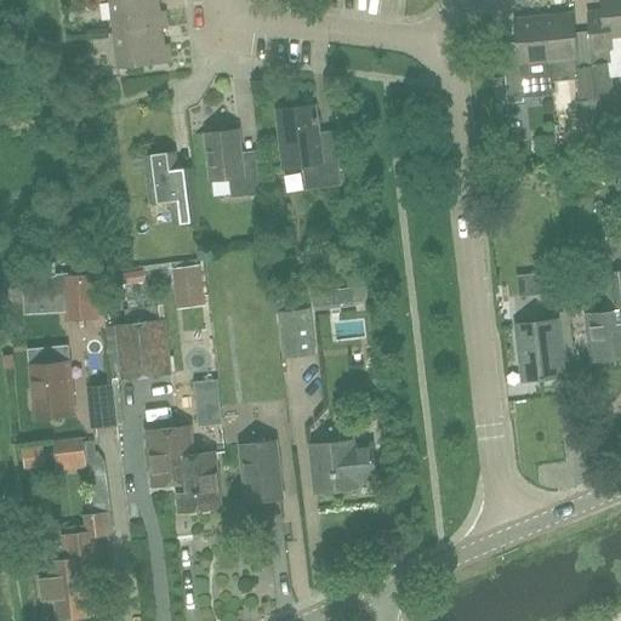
[(158,0),(113,0),(110,0),(115,34),(169,27),(166,12),(160,12),(158,0)]
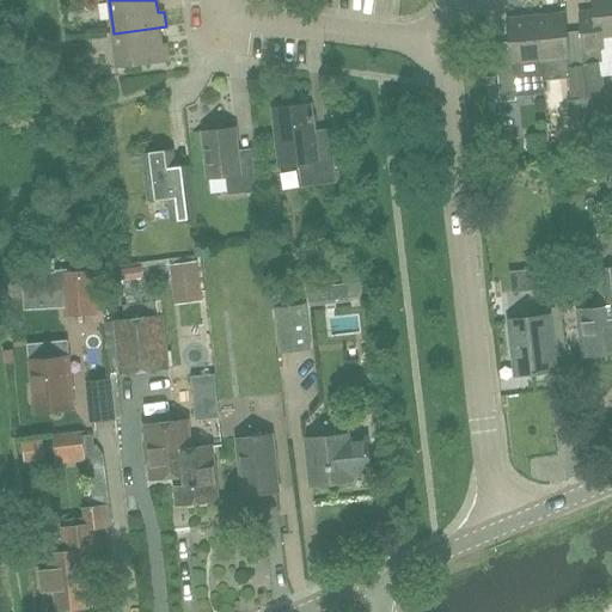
[(611,0),(592,0),(597,40),(600,40),(601,53),(611,51),(611,0)]
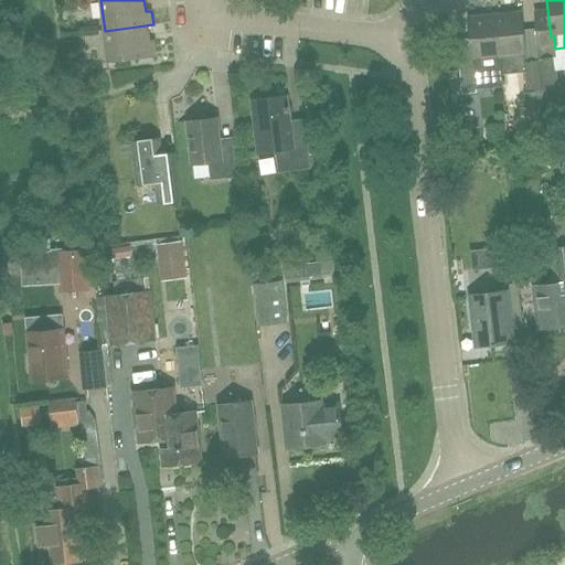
[(500,57),(526,55),(522,12),(496,16),(500,57)]
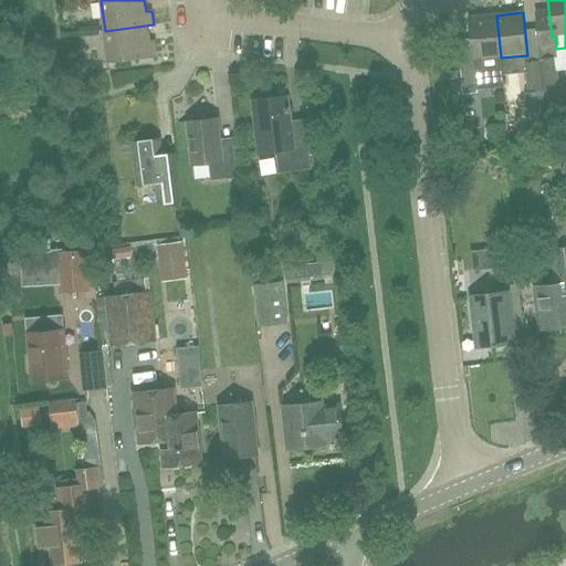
[(470,18),(472,48),(459,49),(463,95),(478,93),(475,71),(502,67),(501,58),(496,16),(470,18)]
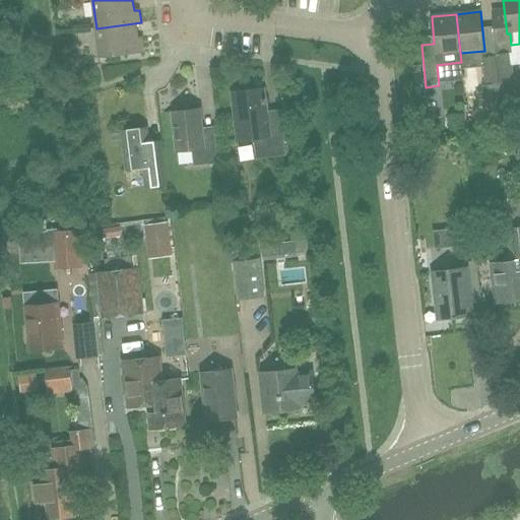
[(141,22),(96,28),(100,57),(144,52),(142,39),(138,39),(136,23),(141,23),(141,22)]
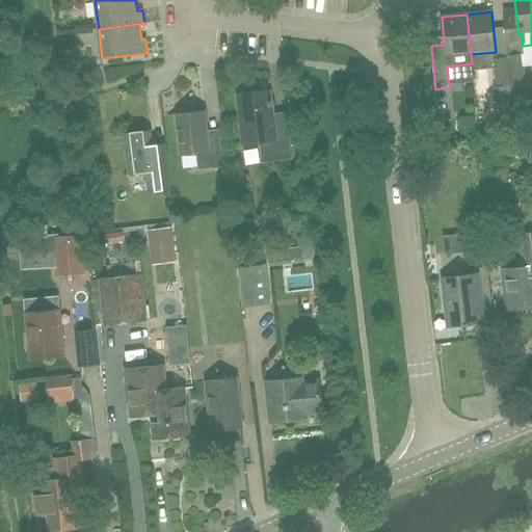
[(508,48),(509,57),(512,85),(515,116),(529,111),(526,84),(523,47),(508,48)]
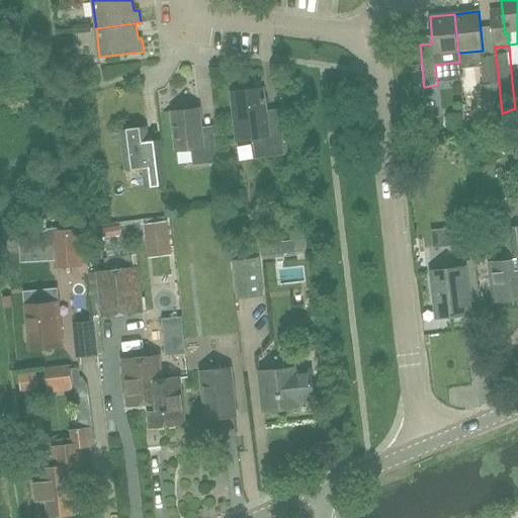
[(502,113),(499,83),(496,56),(482,58),(485,85),(481,85),(483,111),(487,111),(487,119),(502,113)]
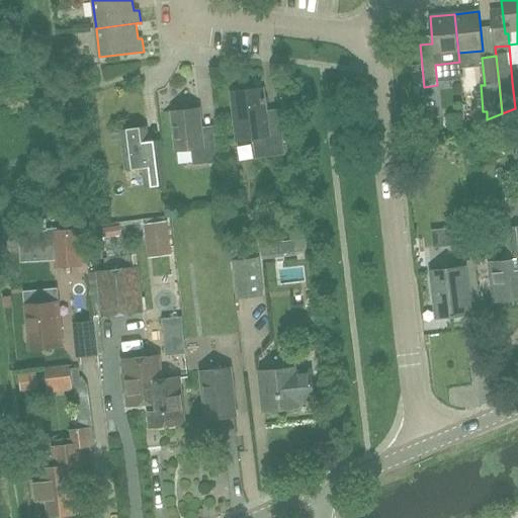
[(255,159),(284,156),(281,127),(268,128),(263,88),(231,92),(237,141),(253,139),(255,159)]
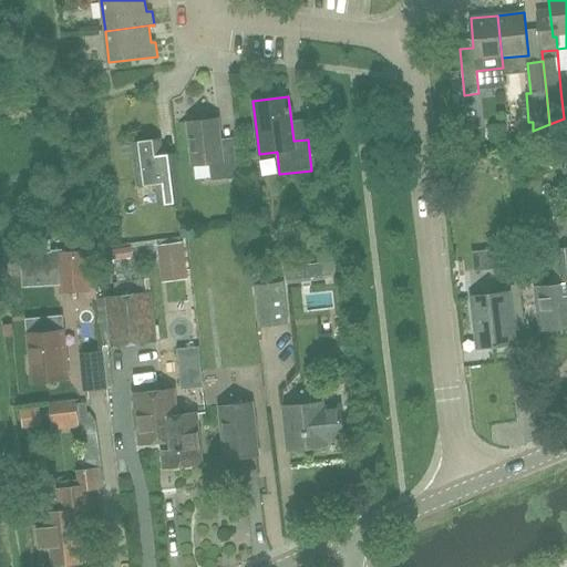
[(210,164),(212,182),(238,178),(235,145),(220,146),(218,117),(188,122),(193,166),(210,164)]
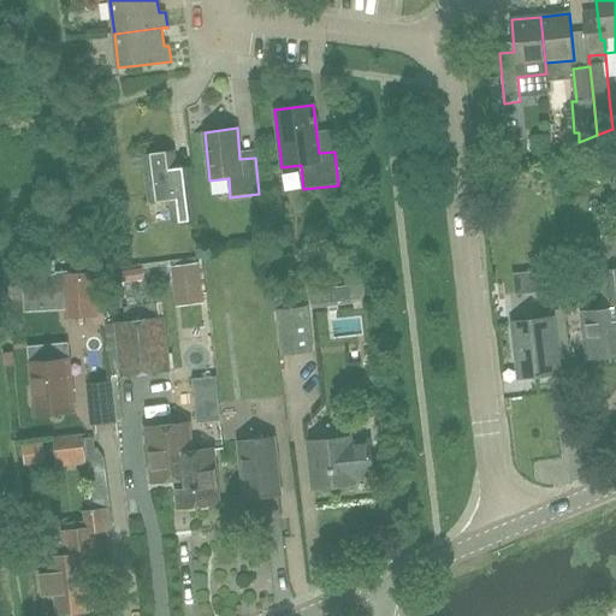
[(535,152),(550,150),(548,136),(533,138),(535,152)]
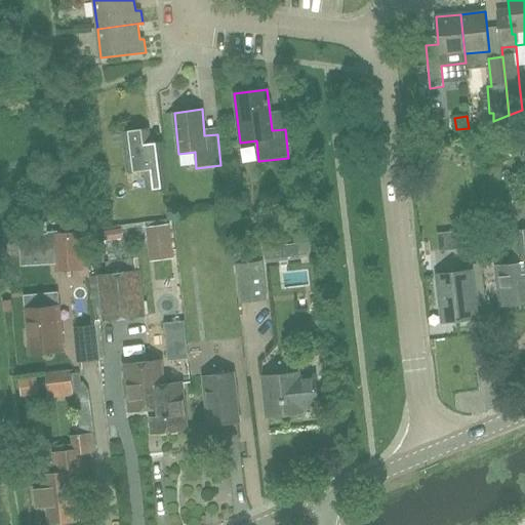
[(148,190),(168,187),(164,149),(151,151),(148,129),(123,132),(128,172),(145,170),(148,190)]
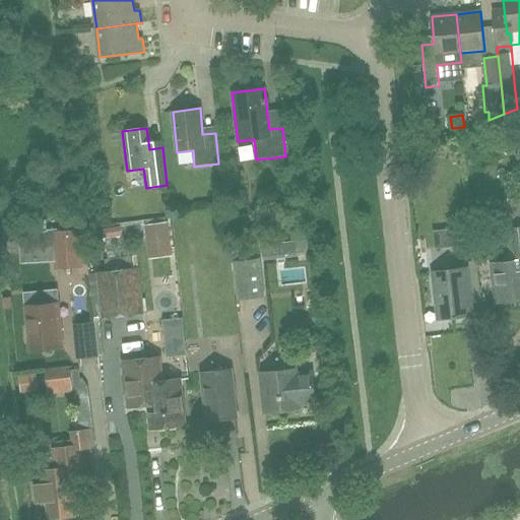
[(271,201),(272,209),(288,207),(287,198),(271,201)]
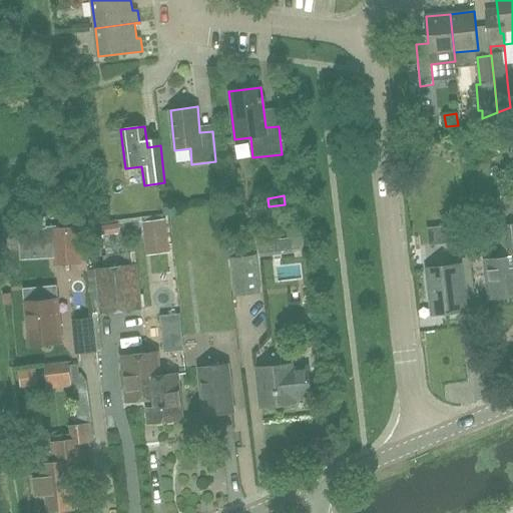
[(450,205),(450,211),(452,226),(428,229),(430,246),(467,242),(463,210),(462,204),(450,205)]
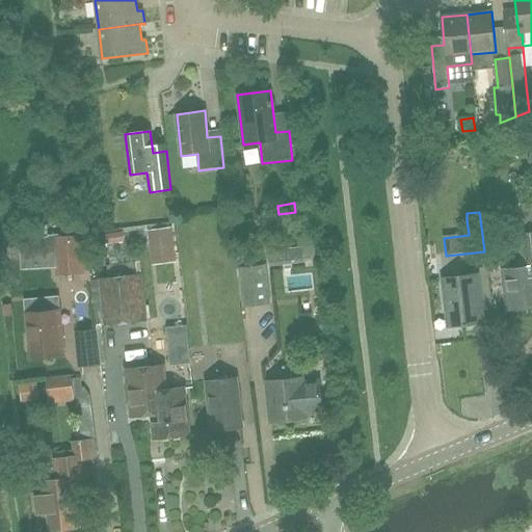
[(154,229),(153,260),(178,260),(179,230),(154,229)]
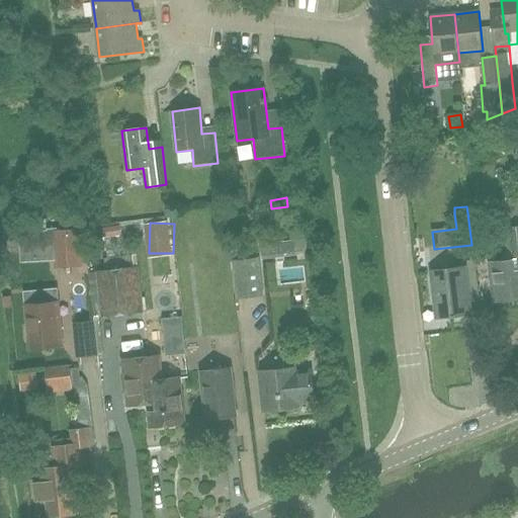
[(505,262),(492,263),(497,301),(517,298),(517,226),(501,229),(505,262)]
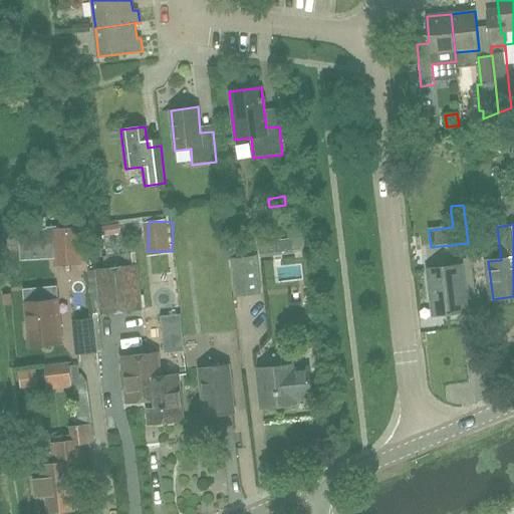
[(51,228),(53,267),(81,265),(79,227),(51,228)]
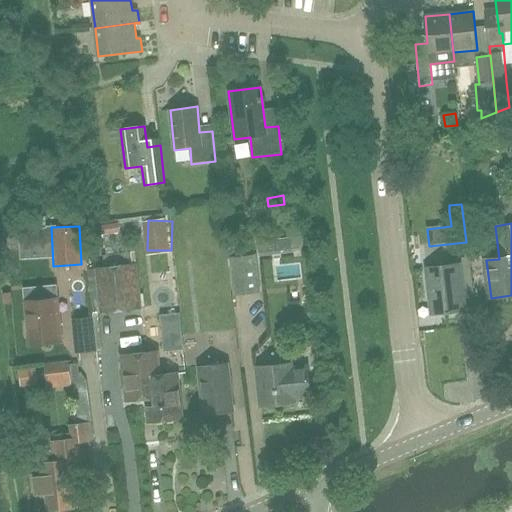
[(106,226),(105,236),(123,237),(123,227),(106,226)]
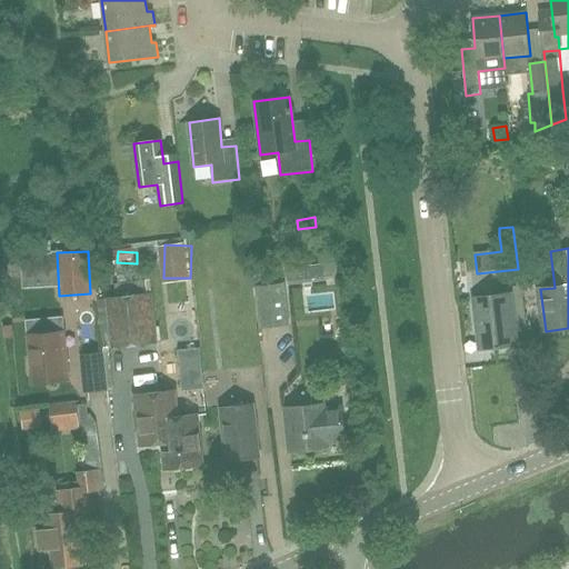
[(285,268),(287,286),(326,281),(323,263),(285,268)]
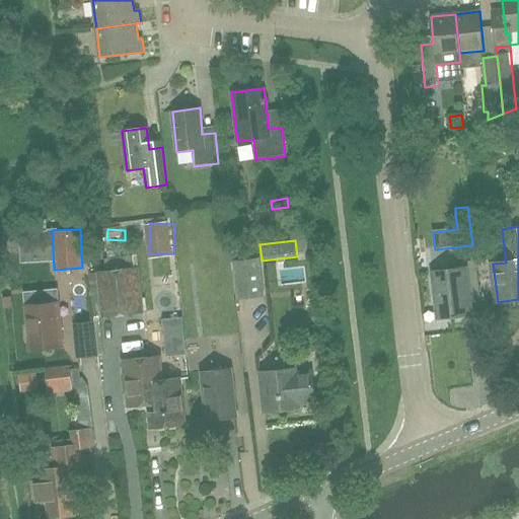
[(265,297),(260,257),(232,261),(237,301),(265,297)]
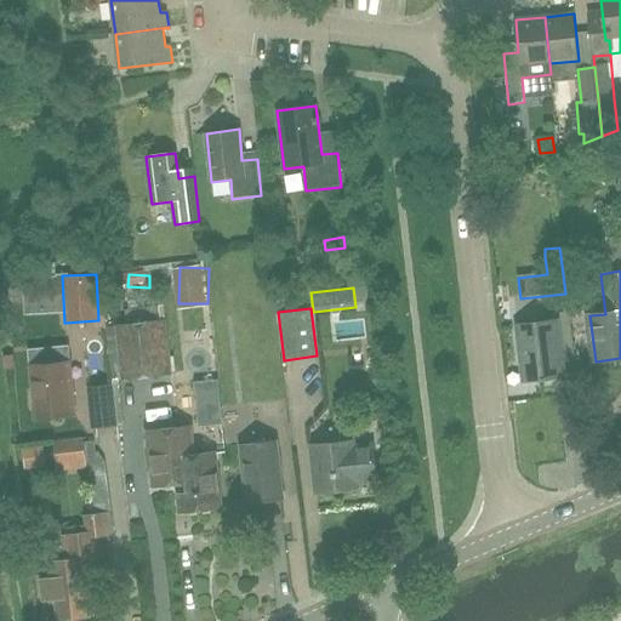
[(172,375),(166,320),(114,325),(121,381),(172,375)]
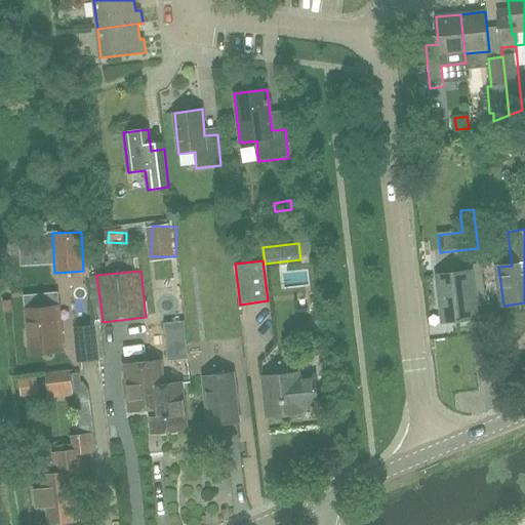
[(443,323),(477,319),(475,300),(473,300),(472,291),(474,291),(471,272),(438,276),(441,307),(444,307),(446,322),(443,322),(443,323)]
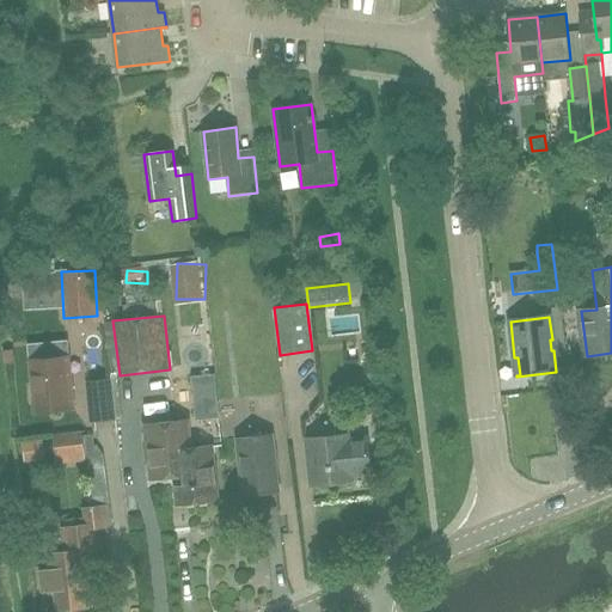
[(67,342),(48,344),(49,359),(32,360),(35,385),(31,387),(34,401),(36,402),(37,411),(73,408),(67,342)]
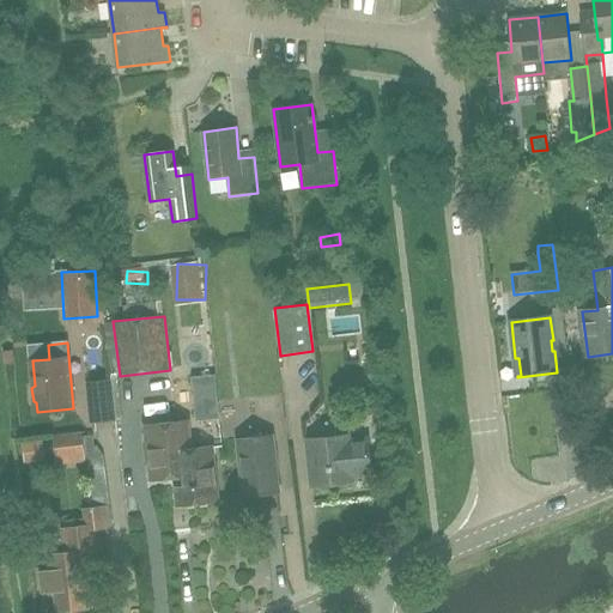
[(214,375),(192,377),(195,422),(219,419),(214,375)]
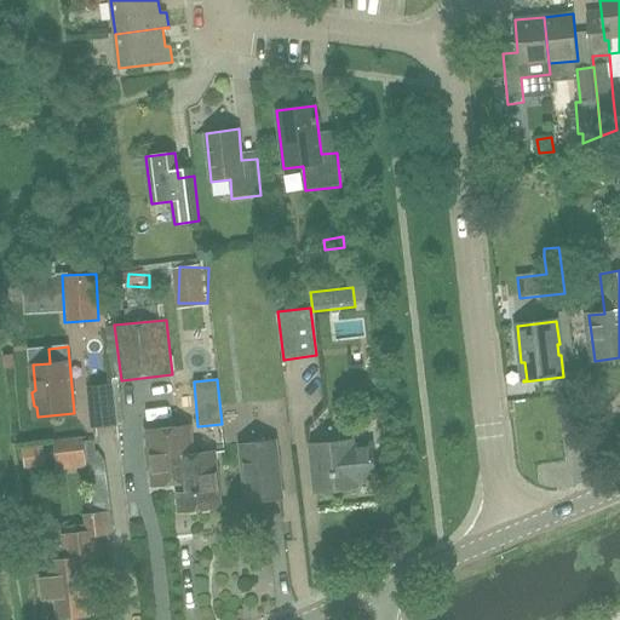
[(98,394),(99,422),(121,420),(120,392),(98,394)]
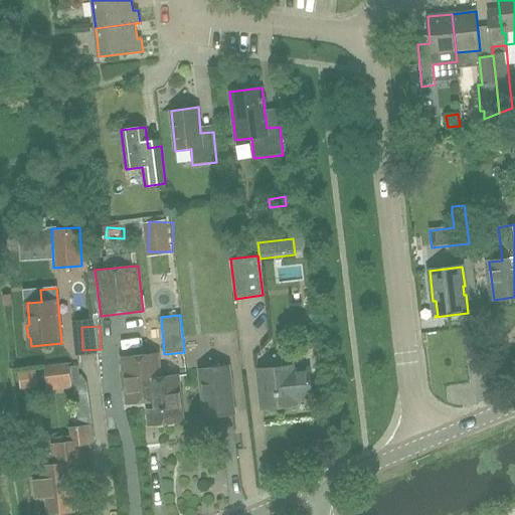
[(128,401),(141,400),(141,402),(157,400),(158,407),(149,409),(151,424),(183,420),(178,375),(152,378),(149,354),(123,357),(128,401)]
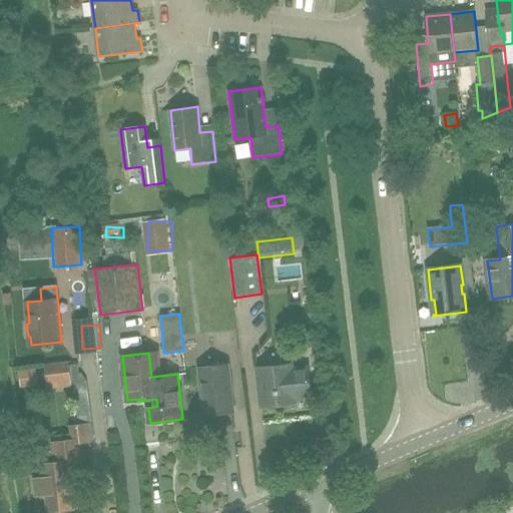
[(72,387),(69,362),(44,365),(47,390),(72,387)]
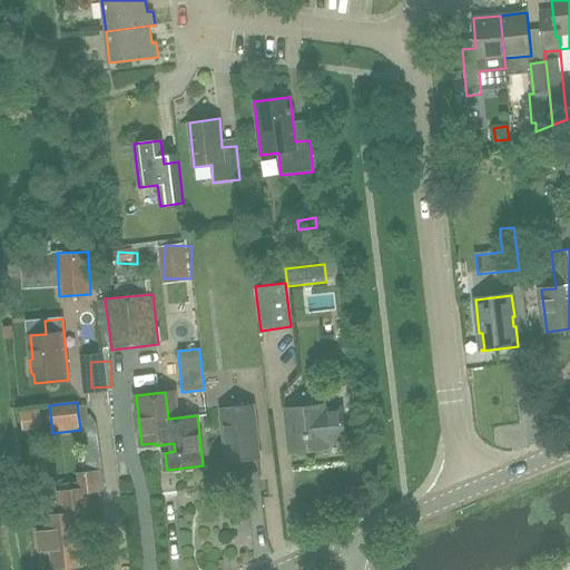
[(227,461),(261,457),(254,404),(220,409),(227,461)]
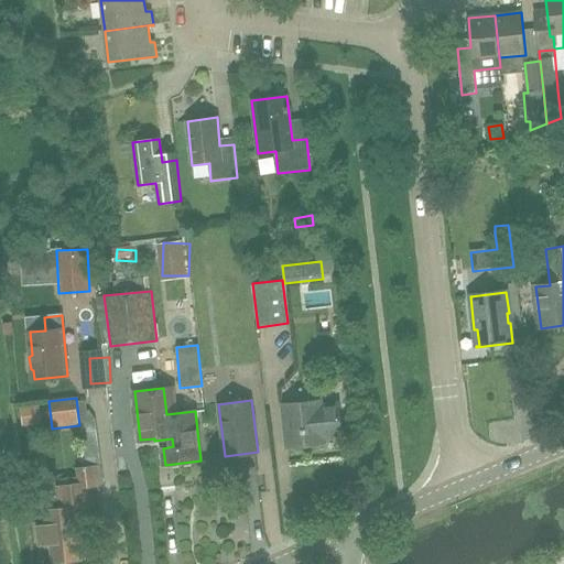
[(322,405),(322,400),(283,404),(289,447),(325,443),(325,436),(343,435),(339,403),(322,405)]
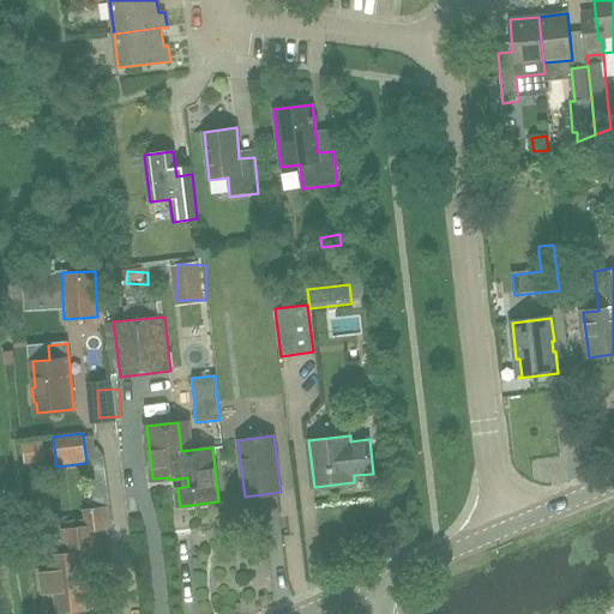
[(96,525),(60,530),(62,551),(67,549),(70,565),(54,566),(60,613),(89,609),(83,566),(101,564),(96,525)]
